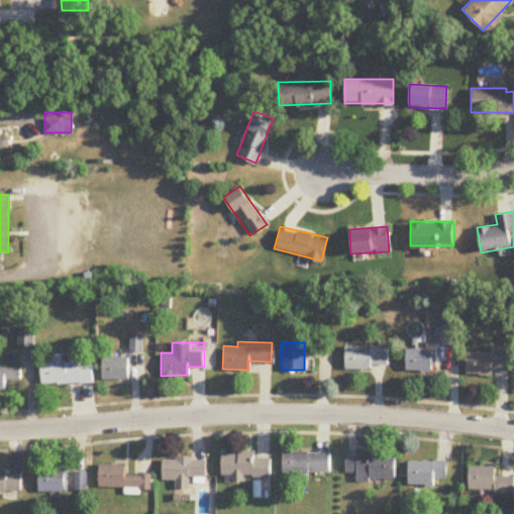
[(386,344),(342,344),(342,368),(386,368),(386,344)]
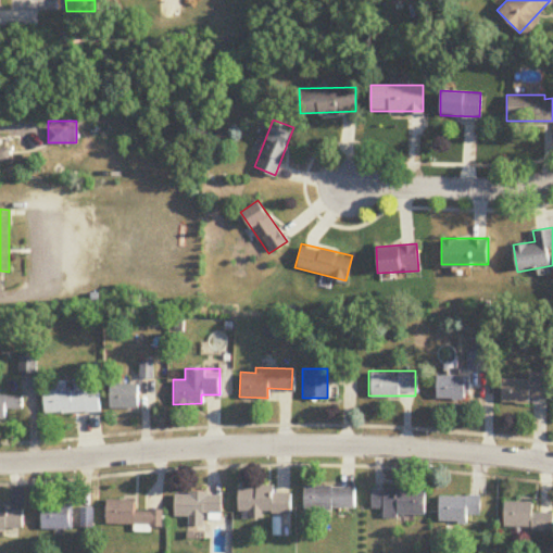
[(547,371),(527,371),(527,377),(500,377),(500,400),(547,400),(547,371)]
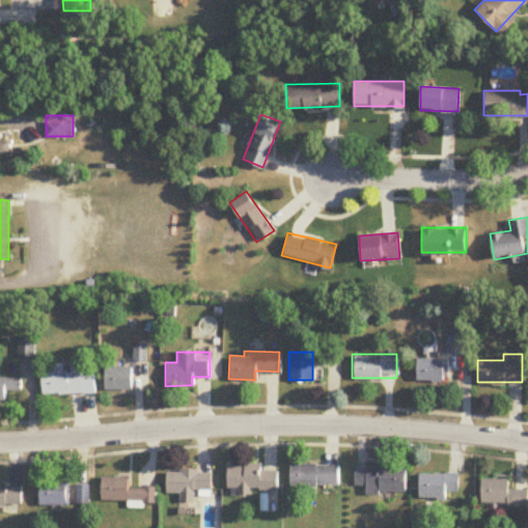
[(443,381),(443,356),(415,356),(415,381),(443,381)]
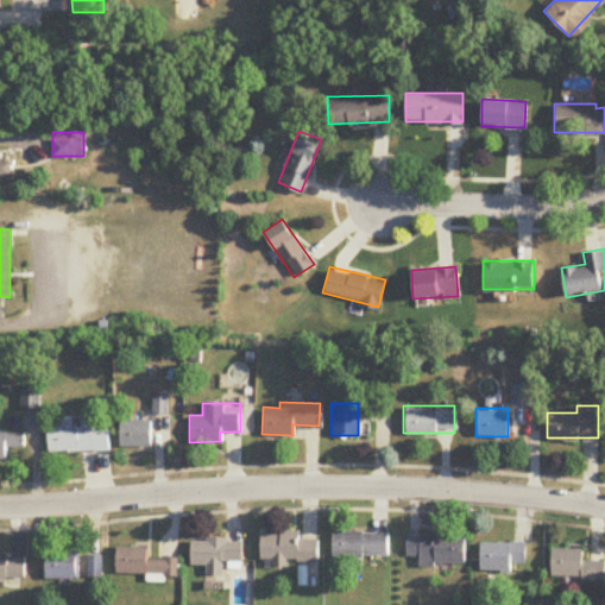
[(106,451),(106,428),(90,428),(90,420),(70,420),(70,417),(58,417),(58,426),(45,426),(45,451),(106,451)]
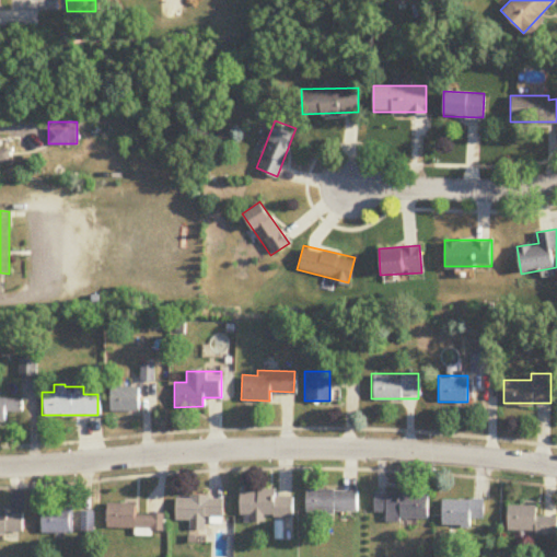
[(109,410),(137,410),(137,386),(109,386),(109,410)]
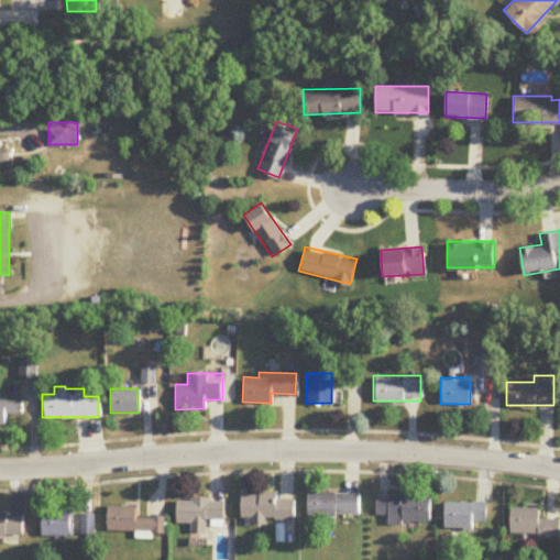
[(21,399),(0,399),(0,424),(4,424),(4,414),(21,414),(21,399)]
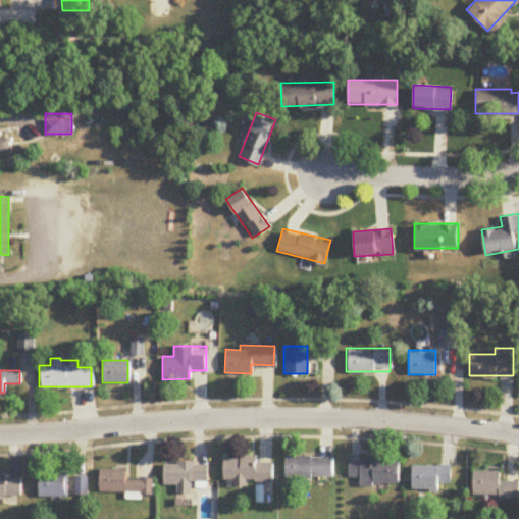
[(330,477),(330,455),(283,455),(283,477),(330,477)]
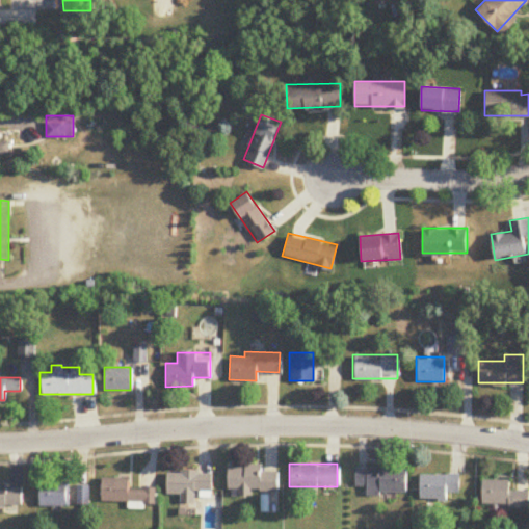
[(276,491),(275,466),(227,467),(227,492),(276,491)]
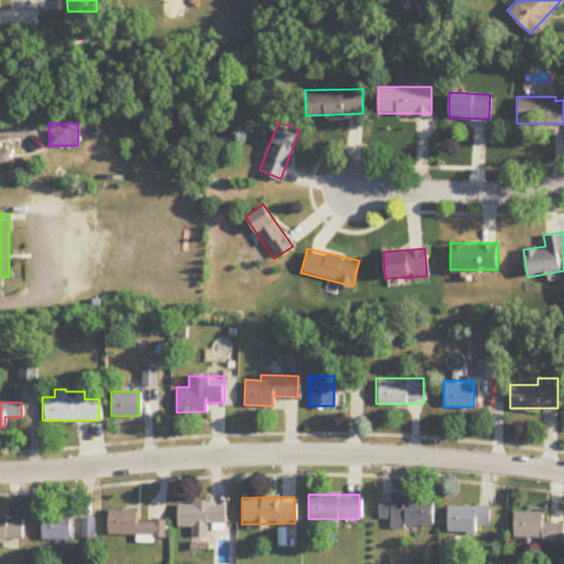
[(431,498),(376,496),(376,518),(388,518),(388,525),(430,527),(431,498)]
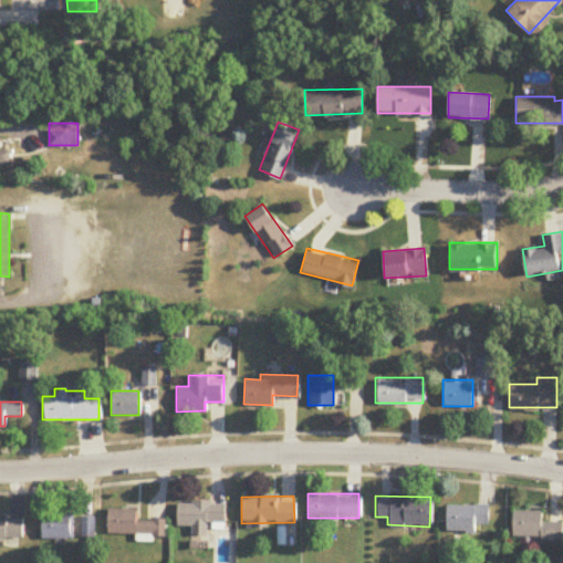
[(176,524),(190,525),(190,535),(207,535),(207,521),(223,522),(225,501),(177,501),(176,524)]
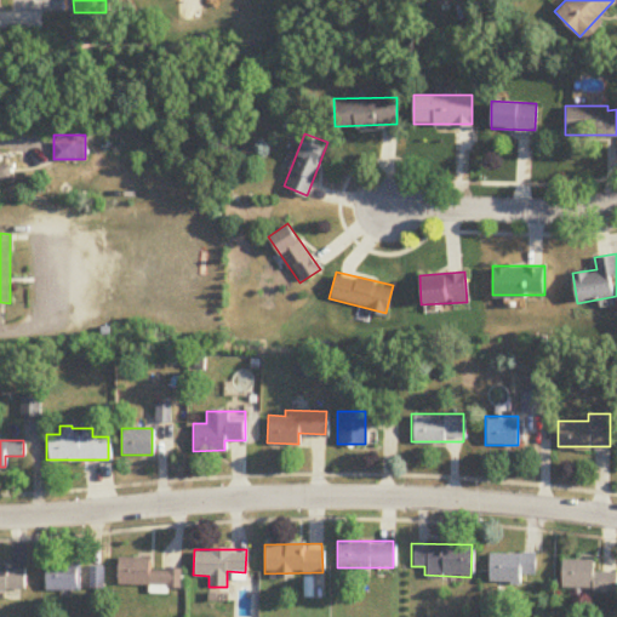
[(487,581),(519,581),(519,573),(533,573),(533,553),(487,553),(487,581)]
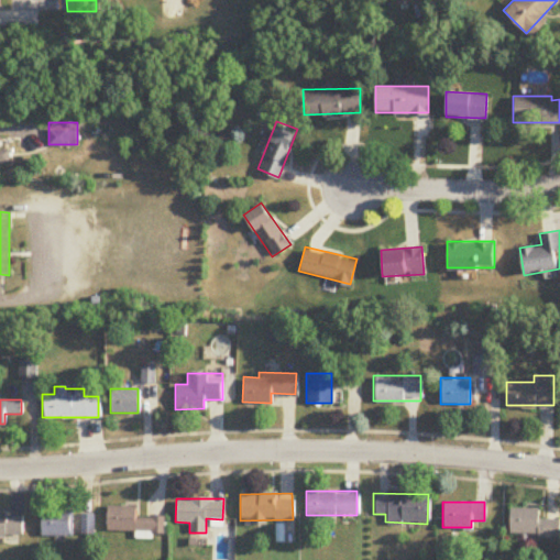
[(134,505),(107,505),(107,531),(163,530),(163,516),(134,516),(134,505)]
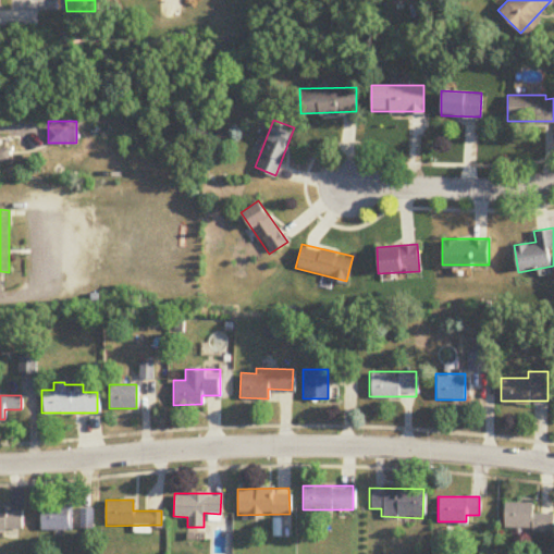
[(531,502),(503,502),(503,529),(551,529),(551,512),(531,512),(531,502)]
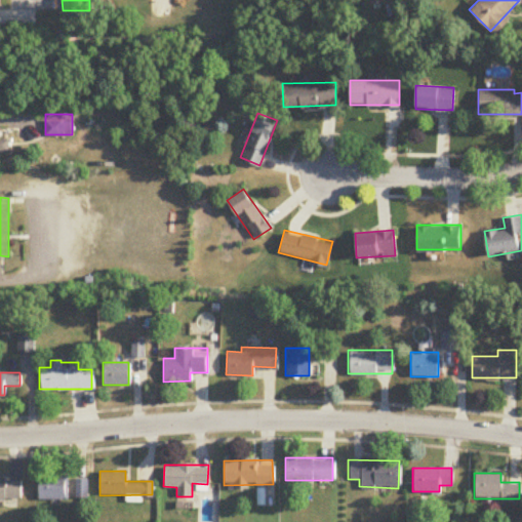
[(67,498),(67,476),(38,476),(38,498),(67,498)]
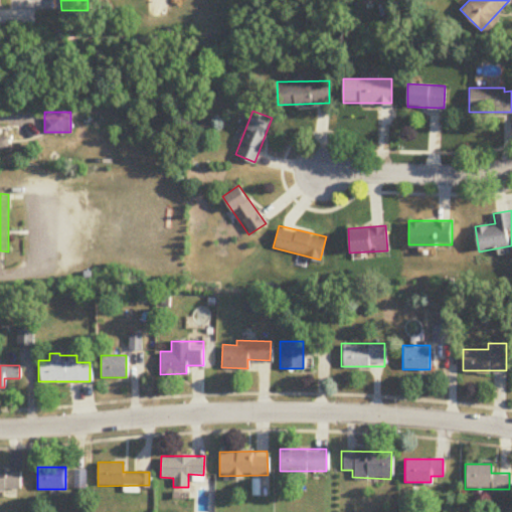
[(19,469),(0,468),(0,489),(19,489),(19,469)]
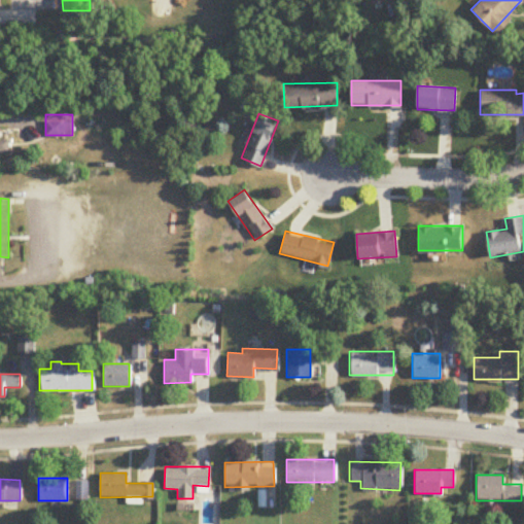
[(75,481),(75,497),(86,497),(86,481),(75,481)]
